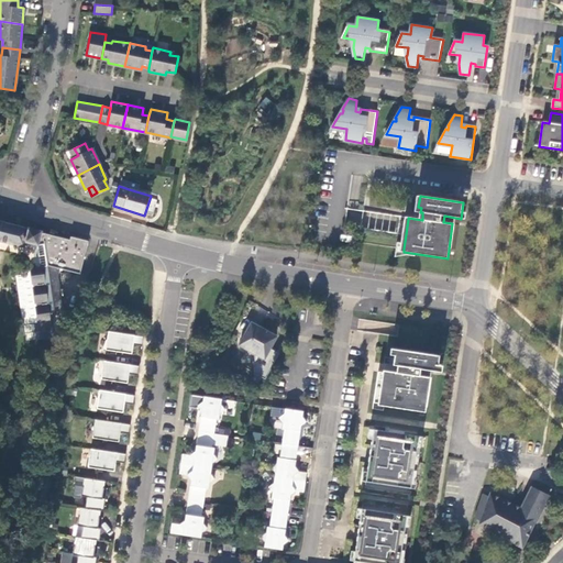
[(368,212),(401,218),(404,203),(370,199),(368,212)]
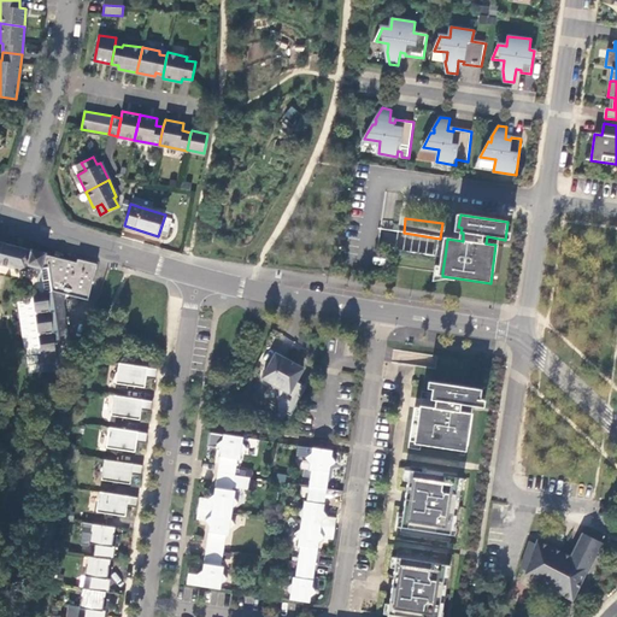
[(46,254),(46,253),(9,244),(0,241),(0,263),(27,271),(28,265),(41,269),(46,254)]
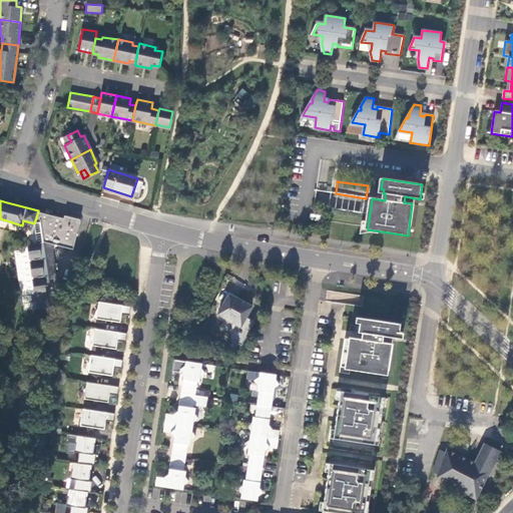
[(333,208),(332,221),(362,226),(364,212),(333,208)]
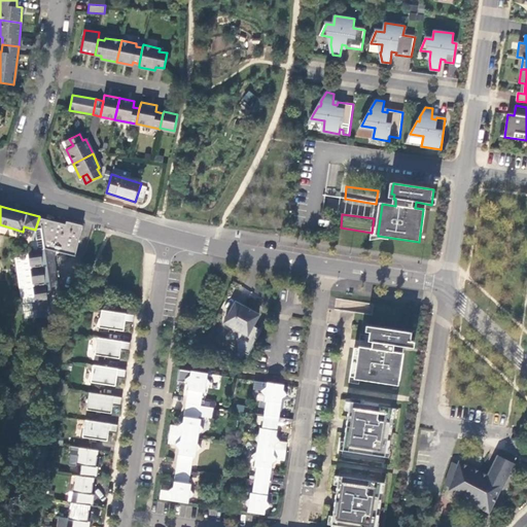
[(65,224),(39,217),(35,230),(38,250),(28,251),(30,266),(32,266),(32,270),(31,270),(33,284),(34,283),(35,287),(34,288),(36,302),(48,301),(47,291),(50,290),(51,292),(60,291),(53,257),(56,251),(74,256),(82,225),(66,221),(65,224)]
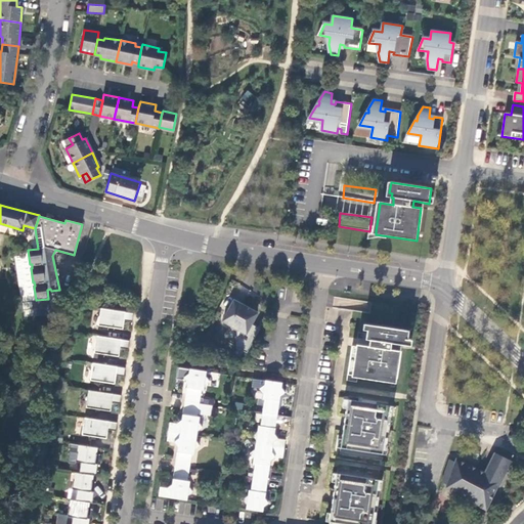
[(222,320),(246,333),(256,313),(233,300),(222,320)]
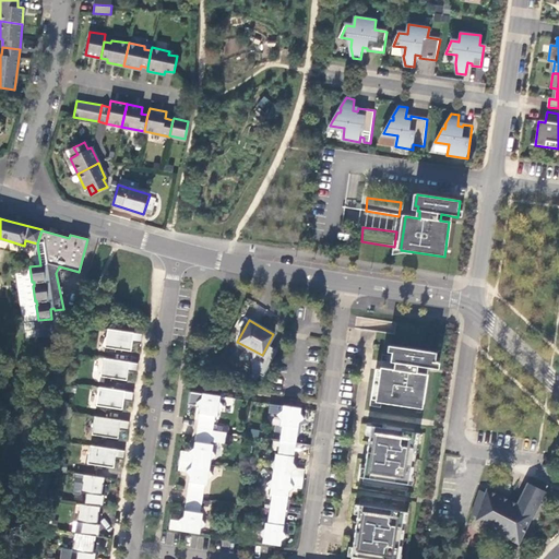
[(143,335),(108,330),(106,348),(132,353),(133,343),(142,344),(143,335)]
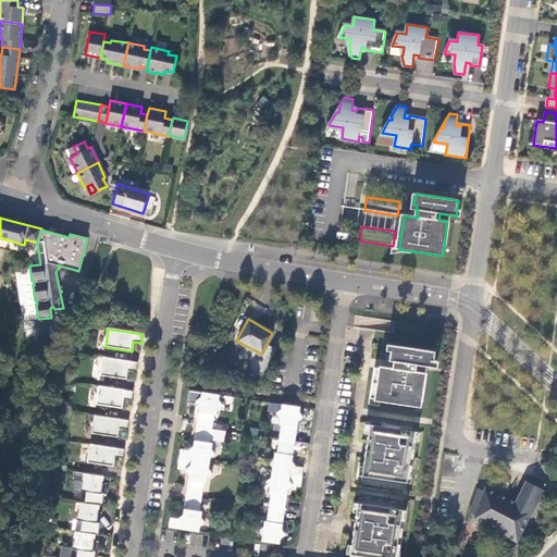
[(435,351),(437,344),(394,336),(393,344),(435,351)]
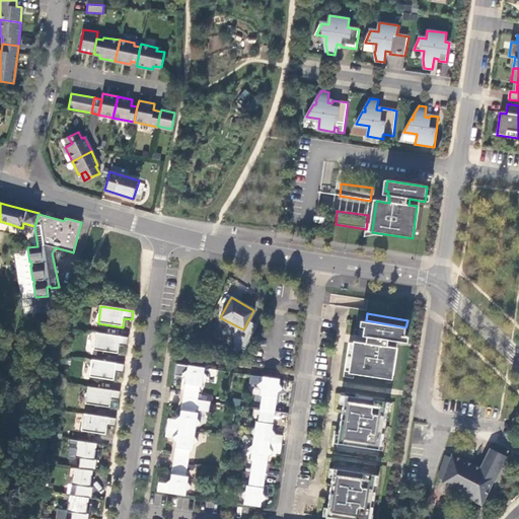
[(395,327),(365,323),(363,335),(363,338),(367,339),(366,345),(354,343),(349,374),(389,380),(393,349),(386,348),(388,341),(403,343),(404,332),(403,332),(403,328),(395,327)]
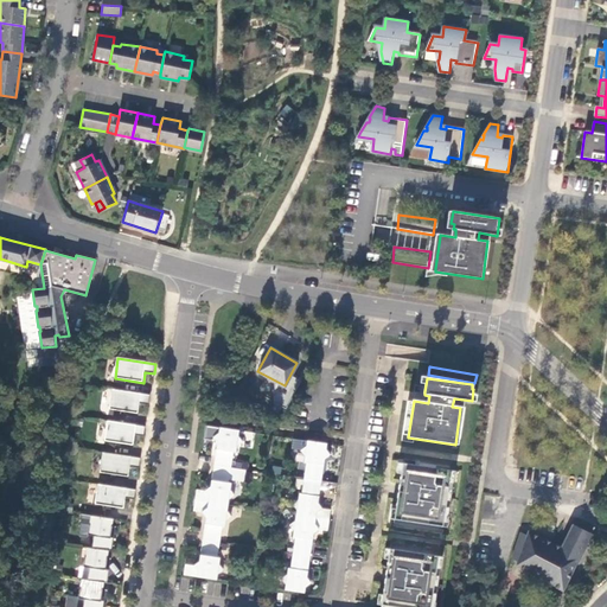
[(151,396),(113,390),(110,410),(139,414),(140,404),(149,406),(151,396)]
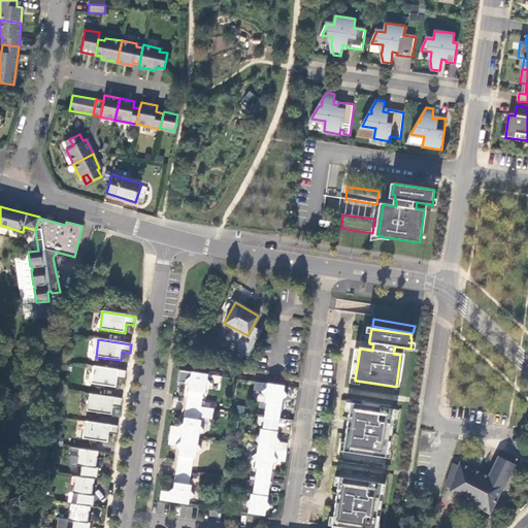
[(127,372),(94,367),(92,385),(117,388),(118,378),(126,380),(127,372)]
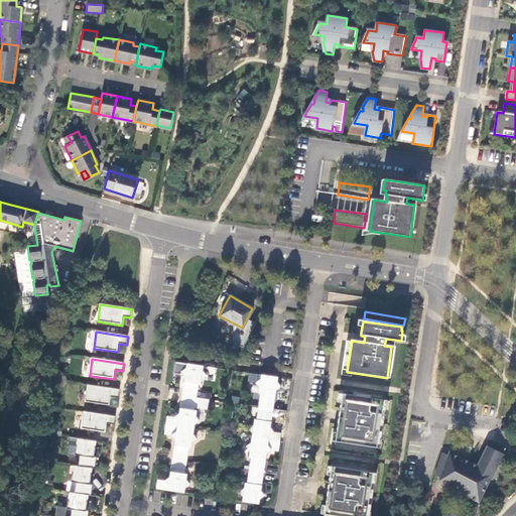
[(185,383),(183,396),(197,398),(199,390),(199,385),(201,386),(202,380),(207,377),(204,372),(204,367),(187,365),(187,369),(182,373),(185,378),(185,383)]
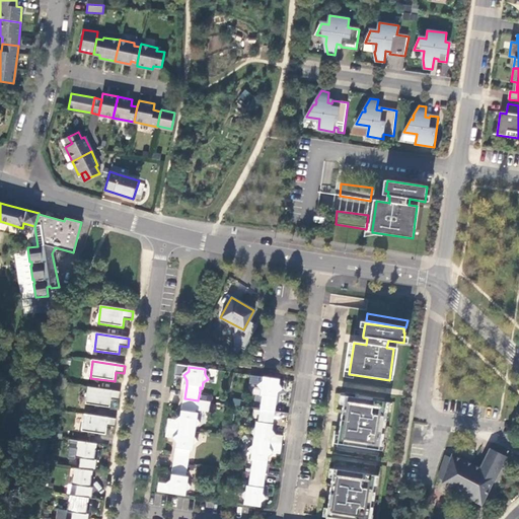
[(279,385),(280,380),(264,378),(263,382),(258,386),(262,391),(261,396),(263,396),(261,410),(275,413),(278,393),(283,390),(279,385)]
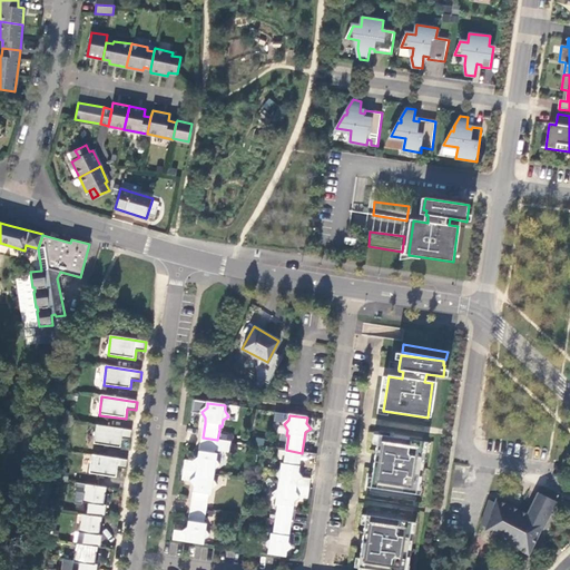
[(133,431),(97,425),(95,444),(121,449),(123,439),(131,440),(133,431)]
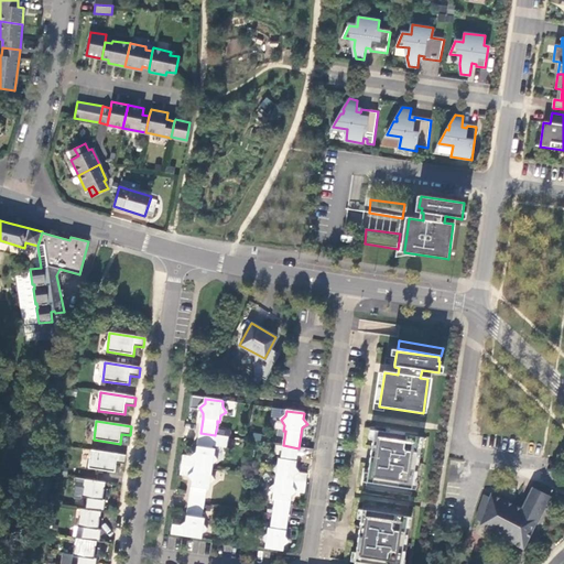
[(404,435),(372,431),(366,483),(411,489),(419,437),(404,435)]
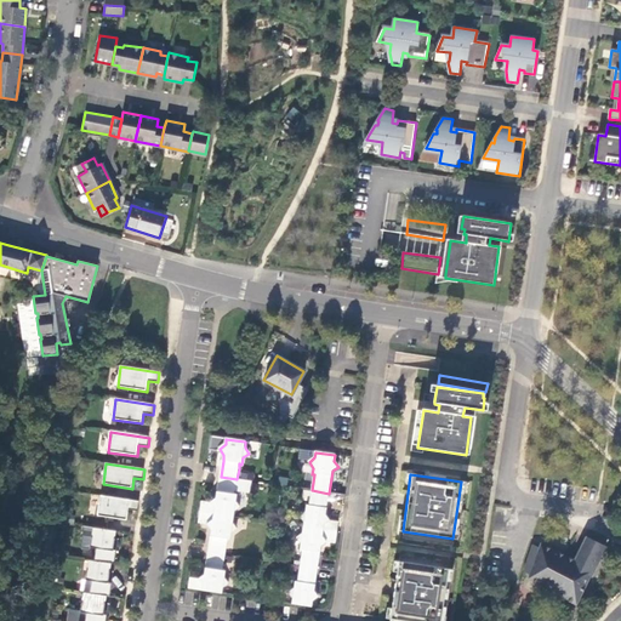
[(203,502),(200,513),(234,518),(235,512),(240,508),(237,502),(238,495),(235,495),(235,491),(250,494),(252,482),(237,479),(221,477),(217,499),(211,503),(203,502)]
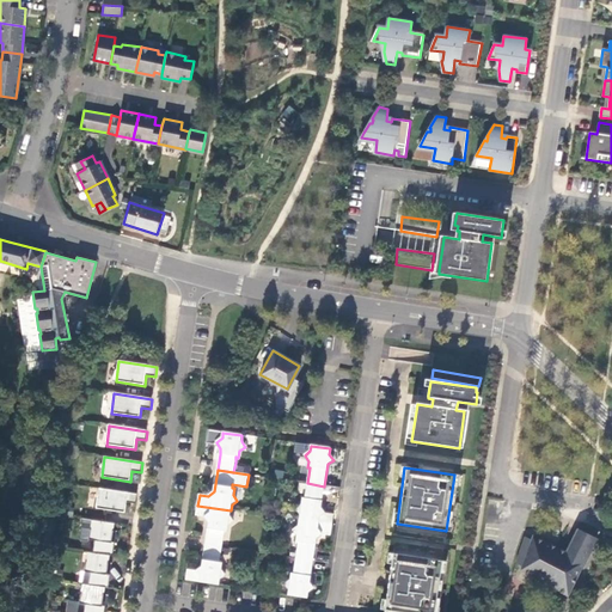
[(300,515),(300,521),(332,526),(334,515),(325,514),(322,508),(324,487),(307,483),(305,499),(303,499),(303,505),(297,509),(300,515)]
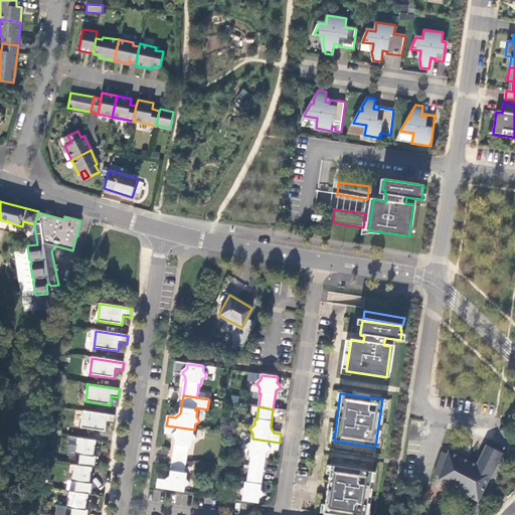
[(116,416),(83,411),(81,428),(106,433),(107,423),(115,424),(116,416)]
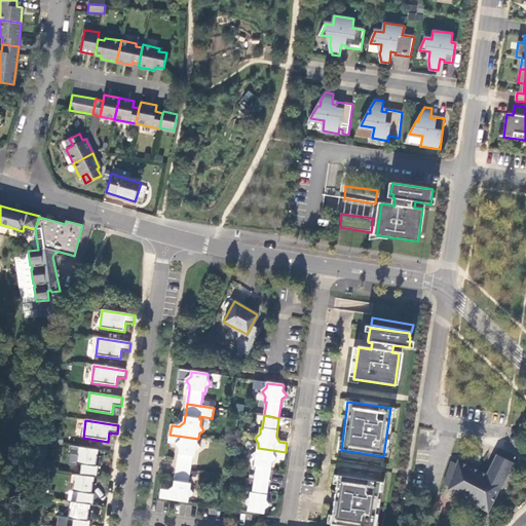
[(180,450),(177,468),(191,471),(192,462),(193,457),(195,458),(196,452),(201,449),(197,444),(198,439),(170,435),(168,444),(176,445),(180,450)]
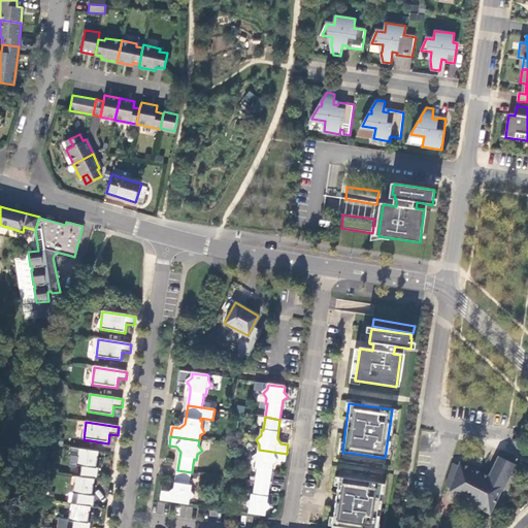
[(72,448),(70,465),(77,466),(78,457),(80,450),(77,450),(77,449),(72,448)]
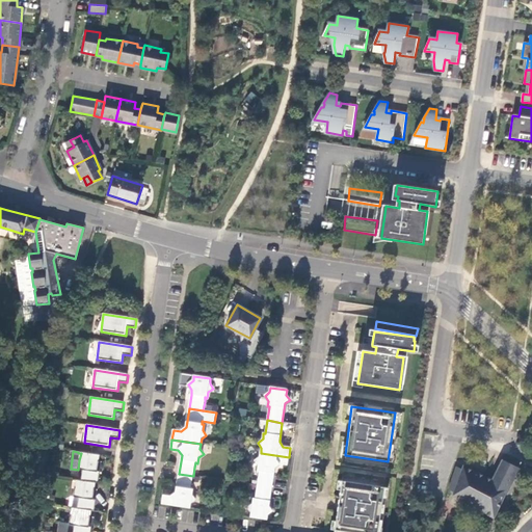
[(103,456),(78,452),(78,453),(81,453),(79,460),(78,470),(83,471),(81,481),(99,483),(100,473),(98,473),(99,462),(99,461),(100,456),(103,456)]
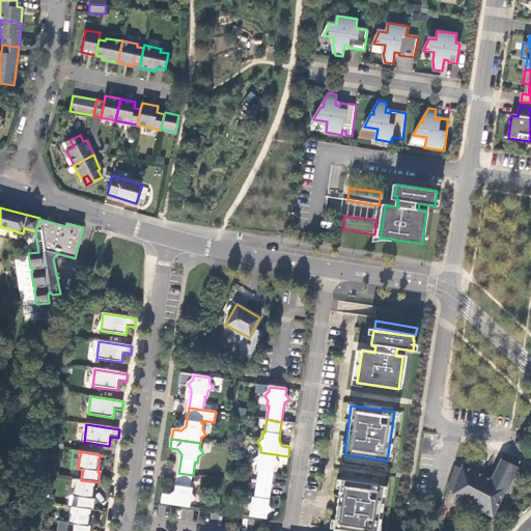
[(288,456),(260,452),(259,456),(254,460),(258,466),(257,471),(259,471),(257,484),(272,487),(275,468),(280,465),(287,466),(288,456)]
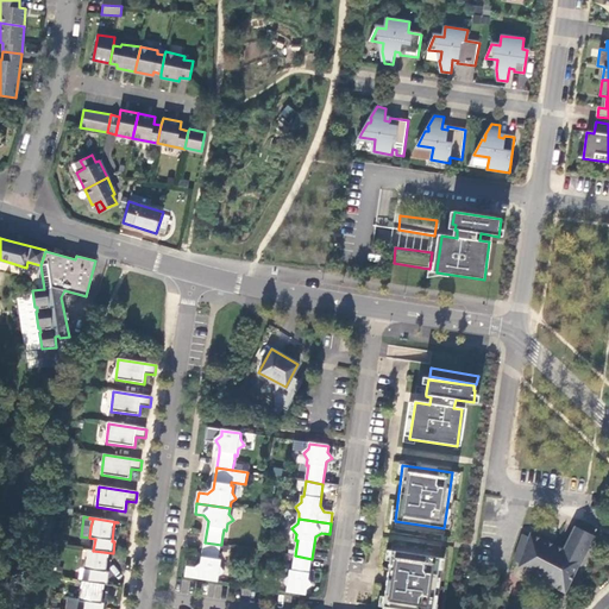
[(565,594),(594,538),(576,528),(564,550),(554,546),(531,535),(519,567),(565,594)]
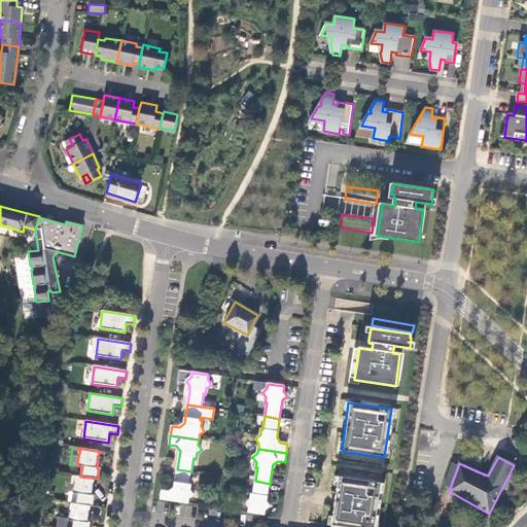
[(160,500),(188,504),(189,499),(195,496),(190,491),(191,485),(189,485),(190,481),(191,471),(177,469),(174,488),(170,492),(161,491),(160,500)]
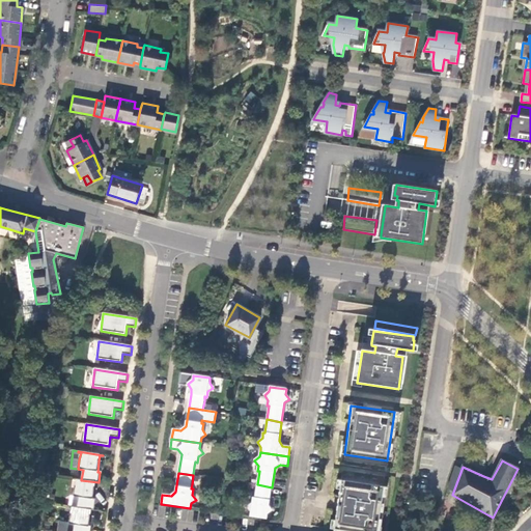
[(99,482),(81,480),(74,479),(77,480),(76,487),(75,487),(74,497),(79,498),(77,508),(94,510),(95,500),(93,499),(94,488),(95,483),(99,483),(99,482)]
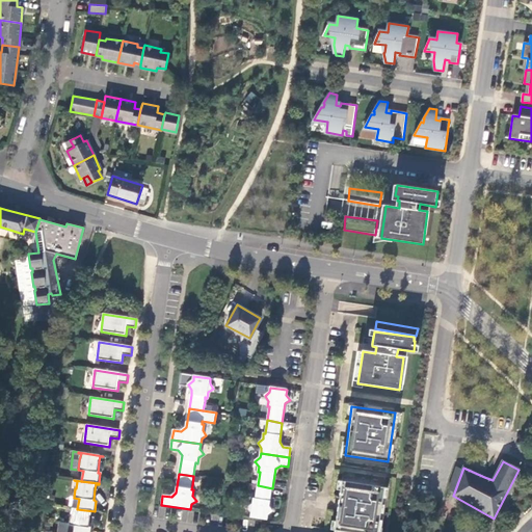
[(342,481),(335,530),(349,531),(376,531),(383,486),(342,481)]
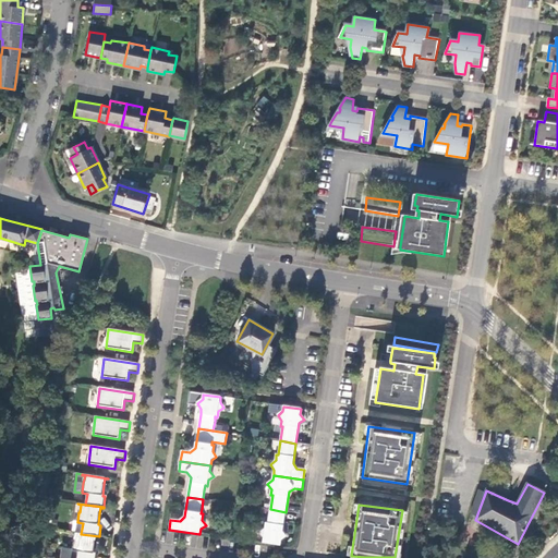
[(286,512),(270,509),(269,519),(268,523),(266,523),(265,529),(259,533),(264,538),(263,544),(280,546),(281,541),(287,537),(282,532),(283,525),(286,512)]
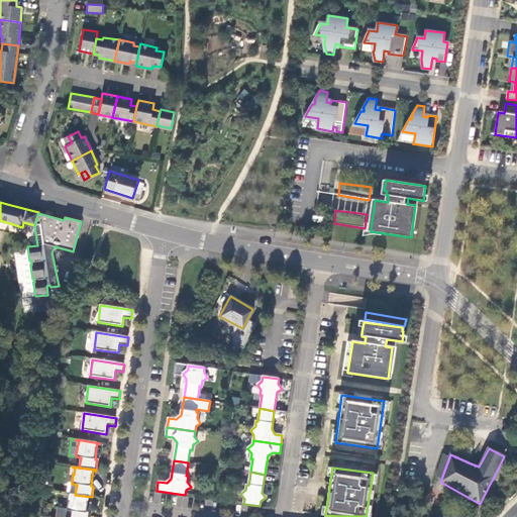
[(92,497),(75,495),(68,493),(68,494),(71,494),(70,502),(69,502),(68,511),(73,511),(71,516),(88,516),(90,513),(87,513),(88,503),(89,497),(92,498),(92,497)]
